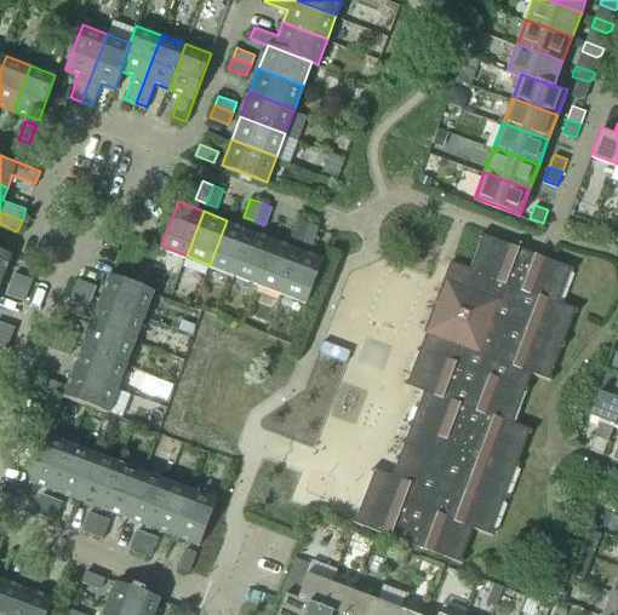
[(302,239),(309,222),(298,217),(291,235),(302,239)]
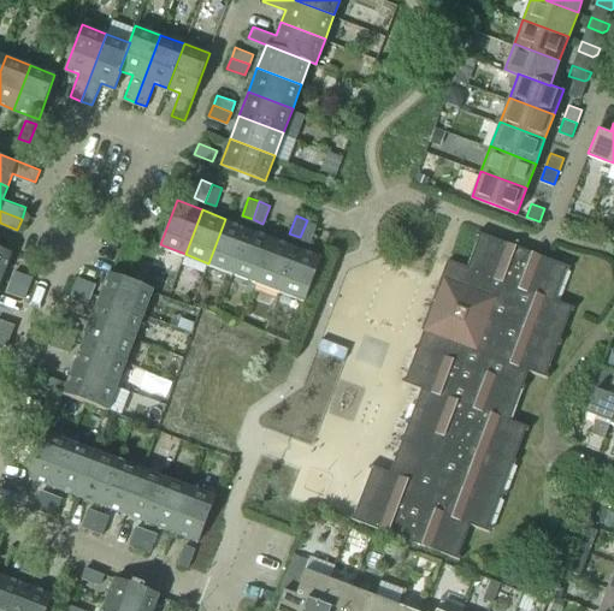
[(232,272),(249,227),(225,219),(208,264),(232,272)]
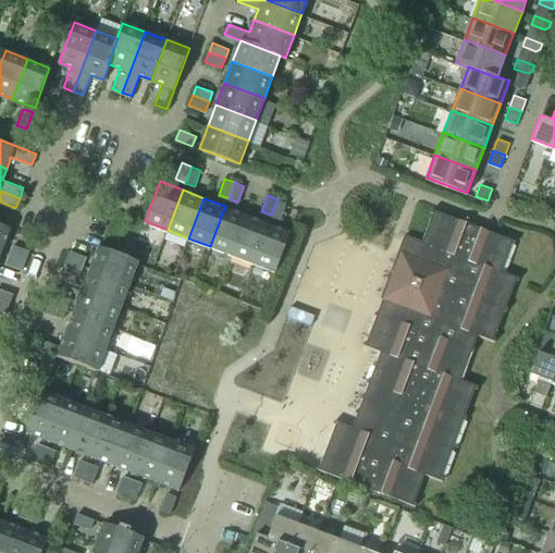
[(281,219),(287,203),(278,199),(271,214),(281,219)]
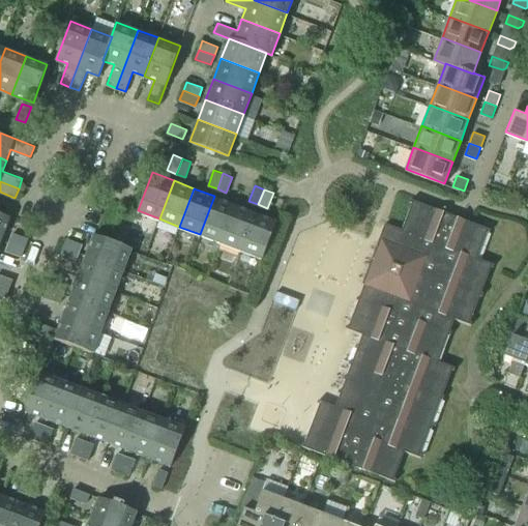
[(221,241),(235,204),(214,196),(200,234),(221,241)]
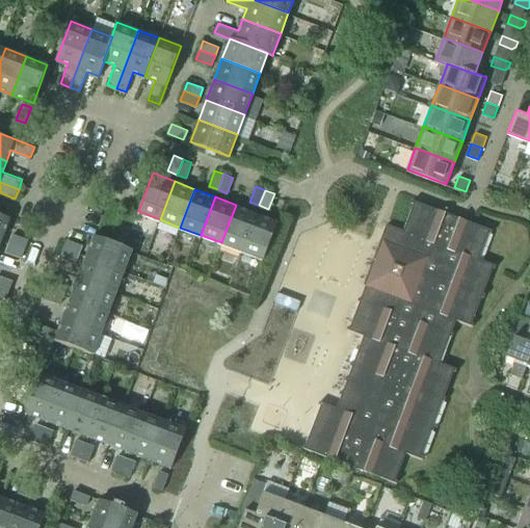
[(452,336),(454,332),(452,331),(456,319),(473,325),(474,322),(472,321),(482,295),(484,296),(485,293),(483,292),(493,266),(495,267),(496,264),(479,258),(489,231),(492,232),(493,229),(413,199),(412,202),(414,203),(403,230),(387,222),(380,240),(382,241),(367,282),(365,281),(364,284),(389,293),(383,306),(359,296),(358,299),(360,300),(350,326),(348,325),(347,328),(364,335),(353,361),(351,361),(350,364),(352,365),(348,376),(346,375),(345,379),(347,379),(343,391),(341,390),(340,393),(358,399),(352,413),(320,400),(319,403),(321,403),(306,444),(303,444),(302,446),(397,482),(398,479),(396,478),(406,451),(423,458),(424,455),(422,454),(431,428),(433,429),(435,426),(433,425),(443,399),(445,400),(446,396),(444,395),(454,370),(456,370),(457,368),(441,362),(450,335),(452,336)]
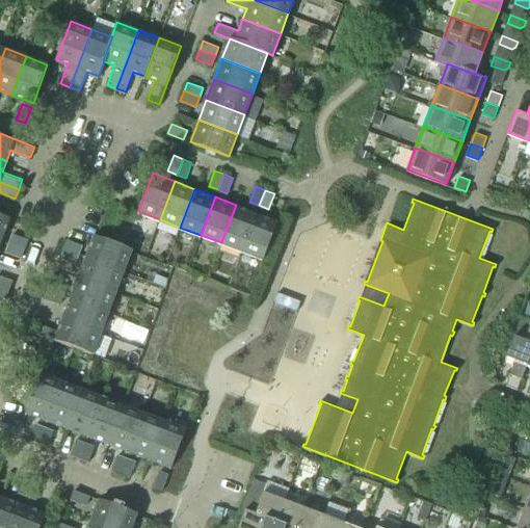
[(242,251),(257,212),(236,205),(221,242),(242,251)]
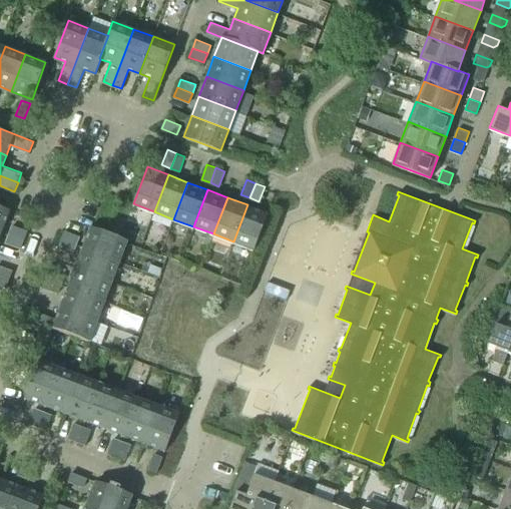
[(253,249),(268,212),(247,204),(233,241),(253,249)]
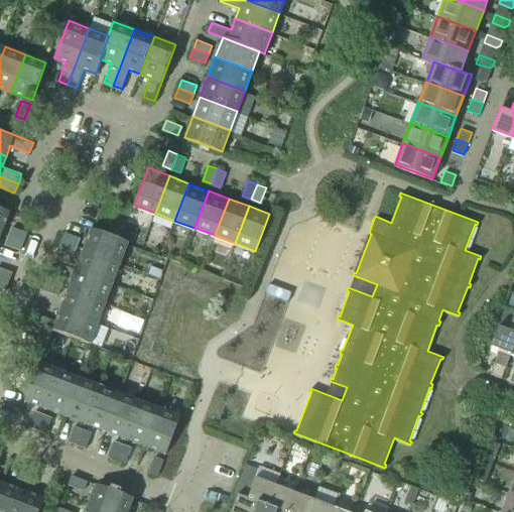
[(0,230),(3,232),(11,211),(0,207),(0,230)]
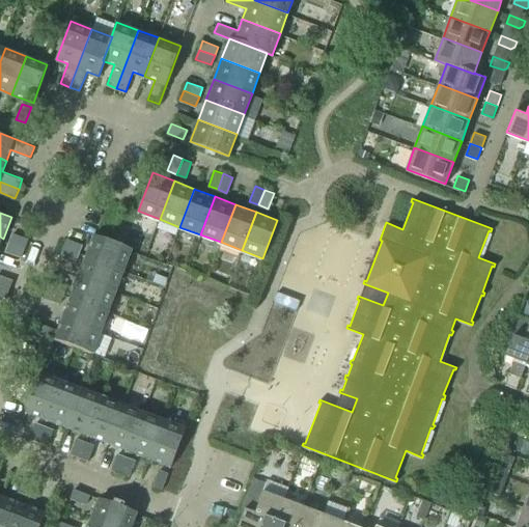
[(25,247),(29,238),(14,232),(9,241),(25,247)]
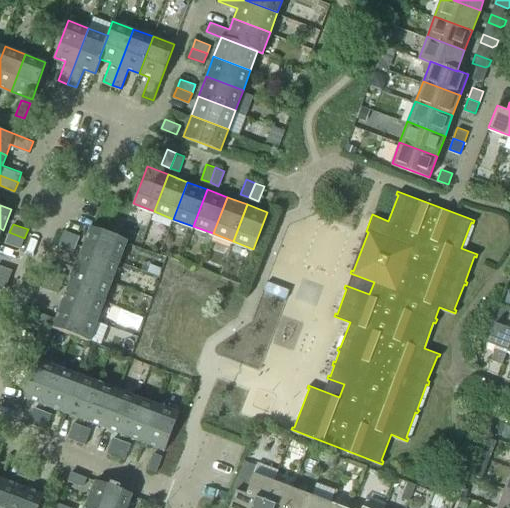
[(120,260),(127,239),(108,232),(90,225),(83,246),(120,260)]
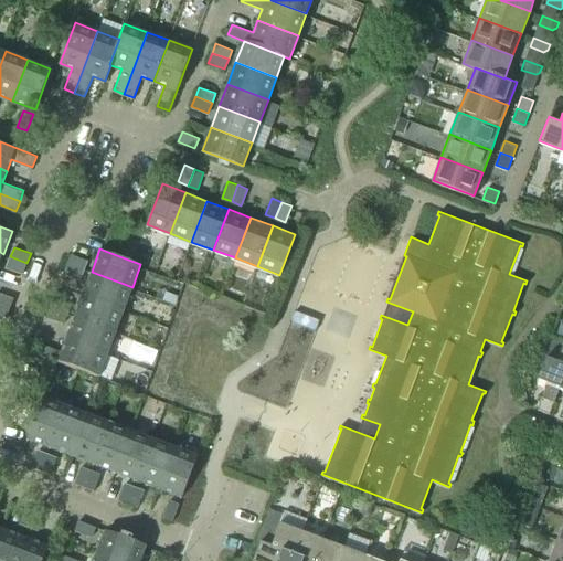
[(84,268),(87,258),(71,253),(67,263),(84,268)]
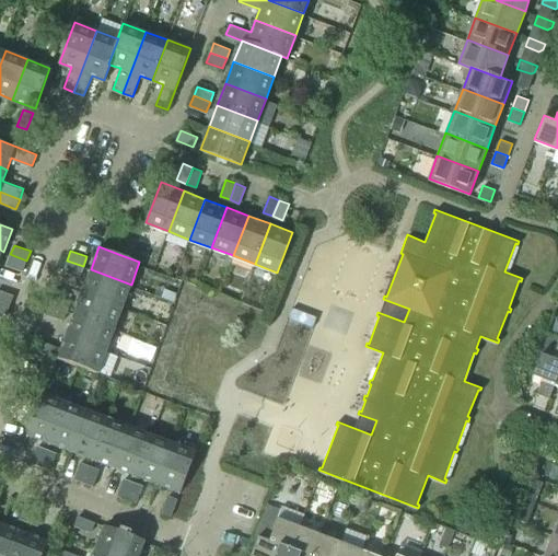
[(23,270),(26,261),(10,254),(7,264),(23,270)]
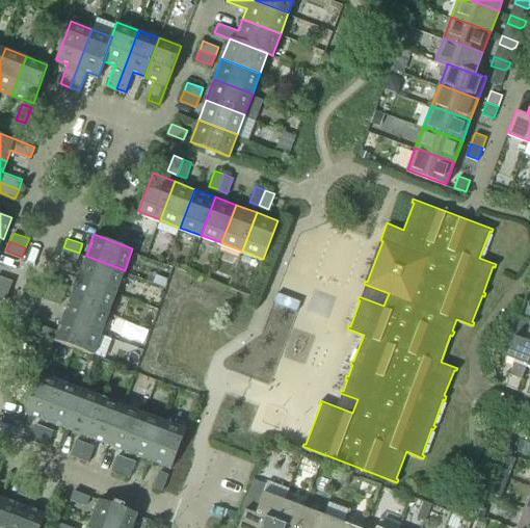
[(76,262),(79,253),(63,247),(60,256),(76,262)]
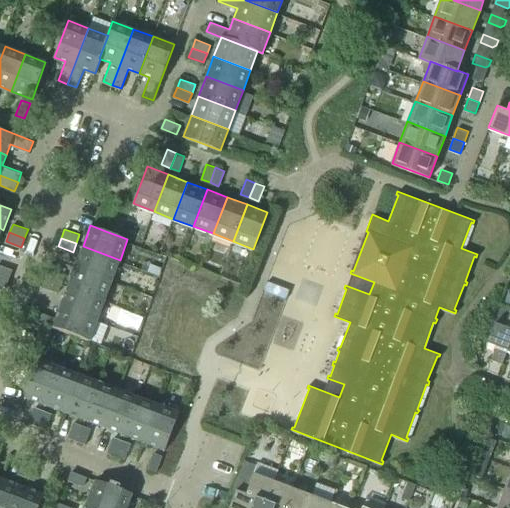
[(112,280),(120,260),(83,246),(75,266),(112,280)]
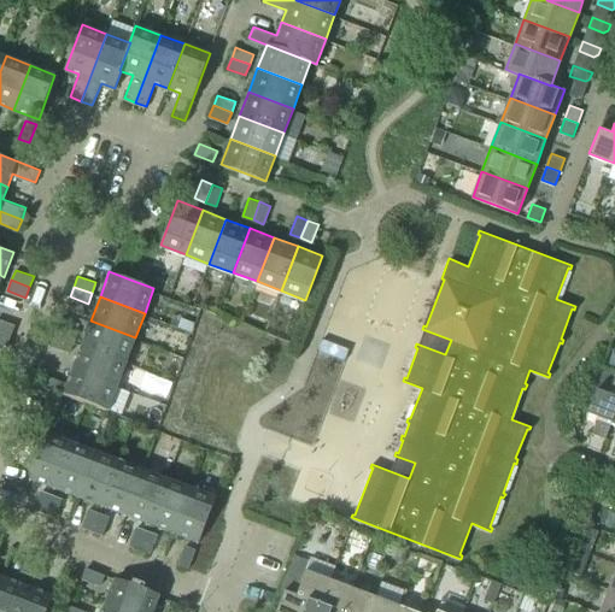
[(0,330),(11,335),(16,324),(0,318),(0,330)]
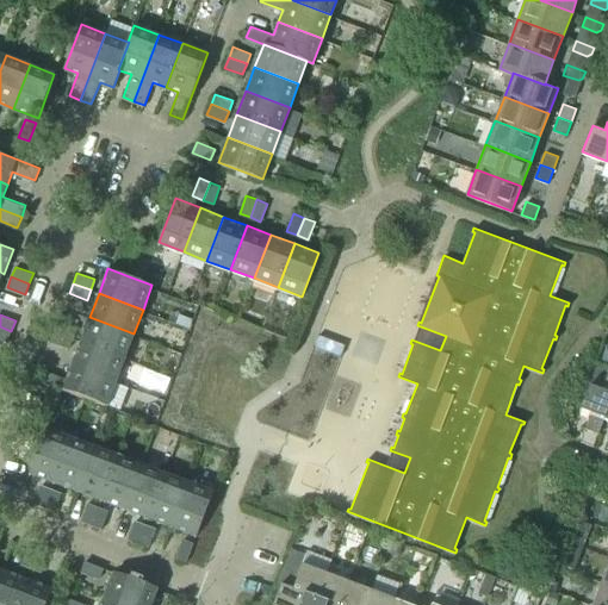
[(125,356),(134,334),(90,317),(81,340),(125,356)]
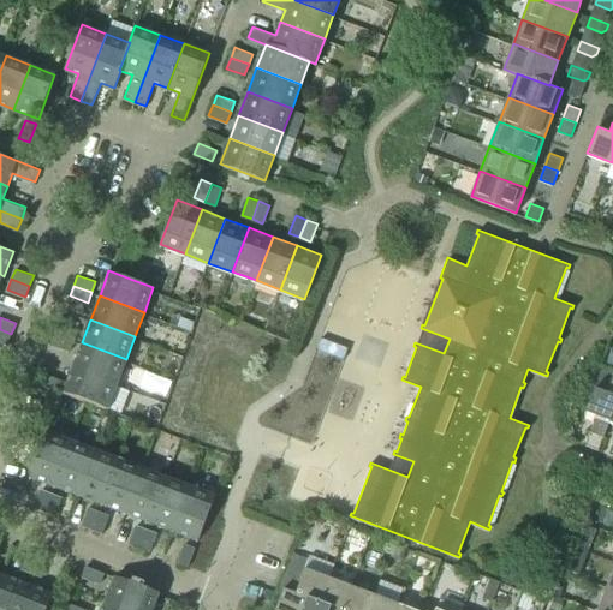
[(73,340),(77,329),(59,322),(55,333),(73,340)]
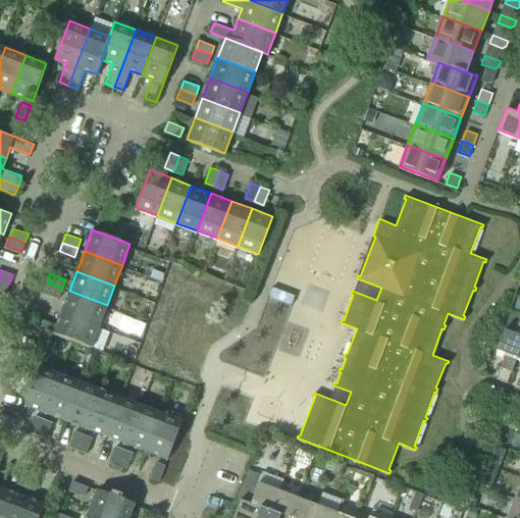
[(0,290),(6,292),(9,283),(0,279),(0,290)]
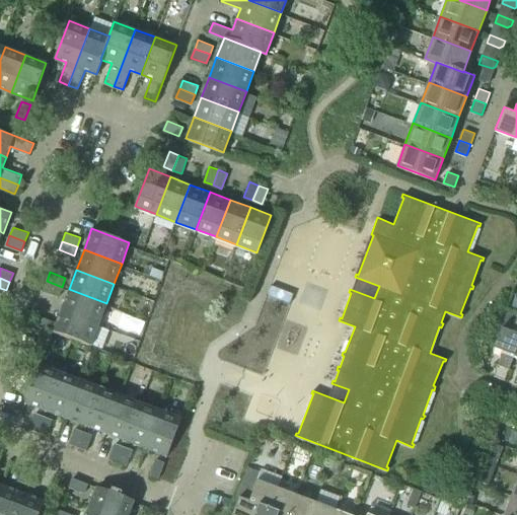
[(59,296),(62,287),(47,281),(44,290),(59,296)]
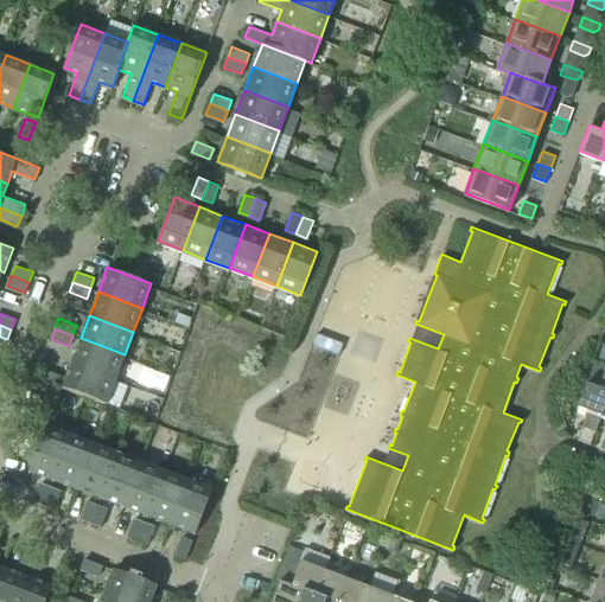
[(115,378),(125,354),(81,338),(71,362),(115,378)]
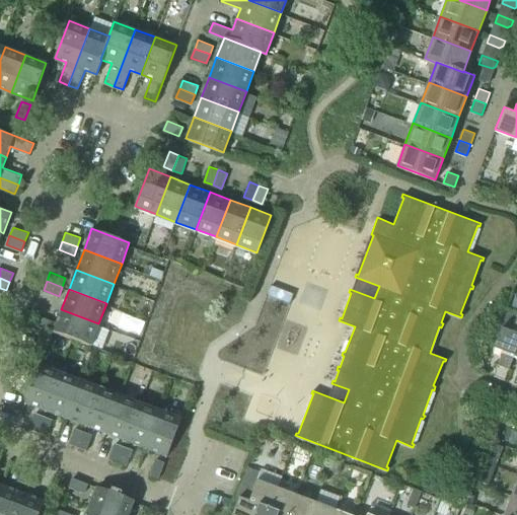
[(516,308),(509,306),(494,348),(503,352),(495,374),(506,378),(514,356),(516,349),(516,308)]
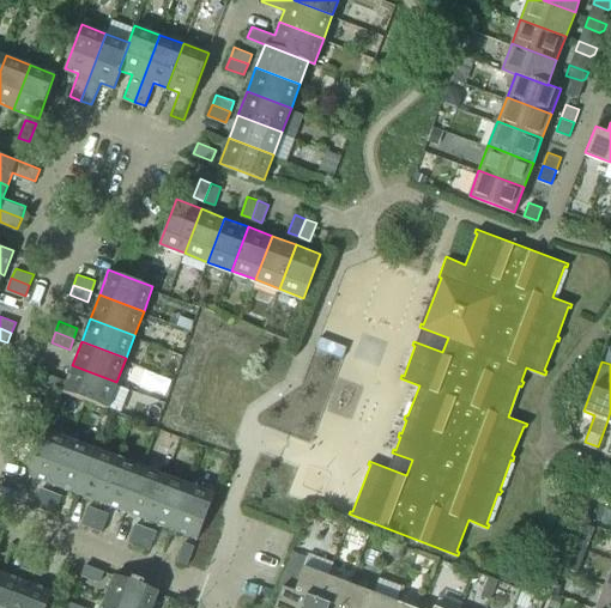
[(107,407),(116,382),(72,365),(62,390),(107,407)]
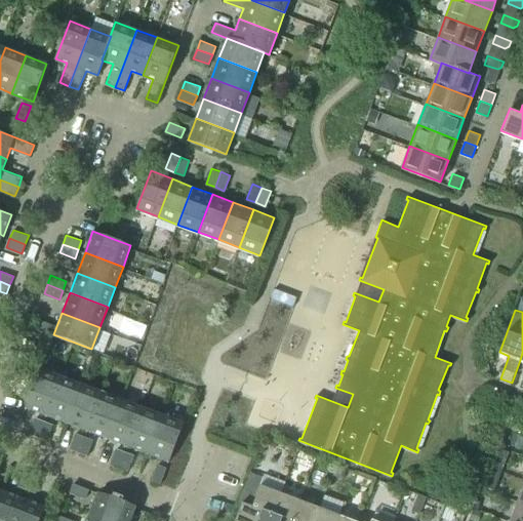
[(47,331),(50,322),(35,317),(32,326),(47,331)]
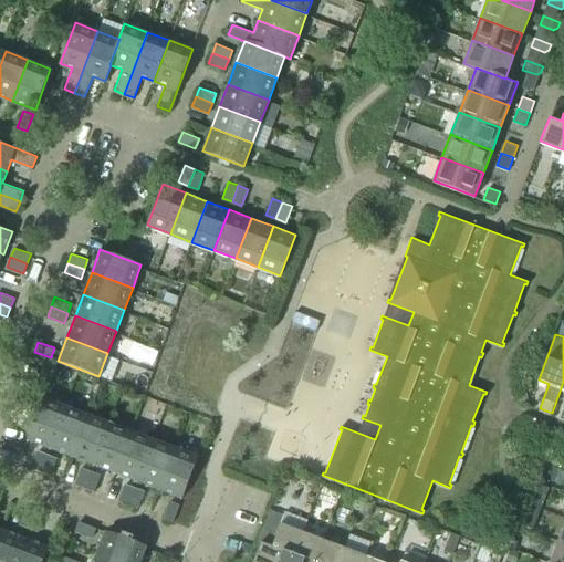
[(50,446),(65,405),(43,396),(28,437),(50,446)]
